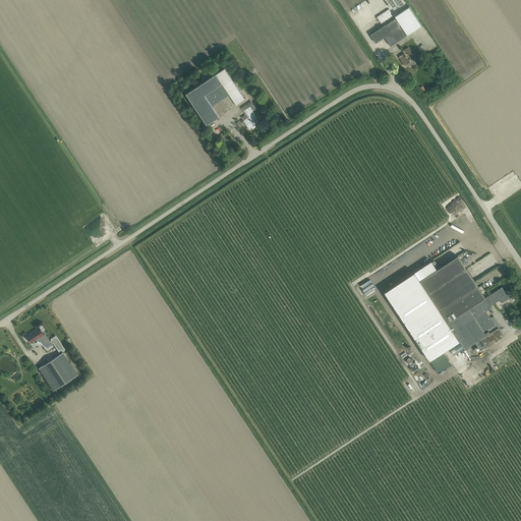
[(395,16),(396,18),(407,35),(421,25),(409,7),(395,16)]
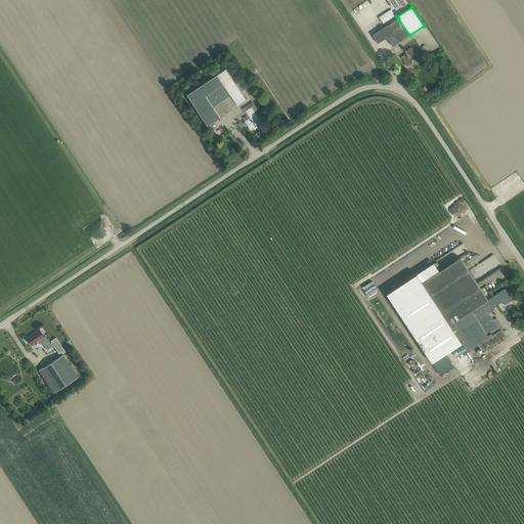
[(391,9),(379,17),(383,24),(395,15),(391,9)]
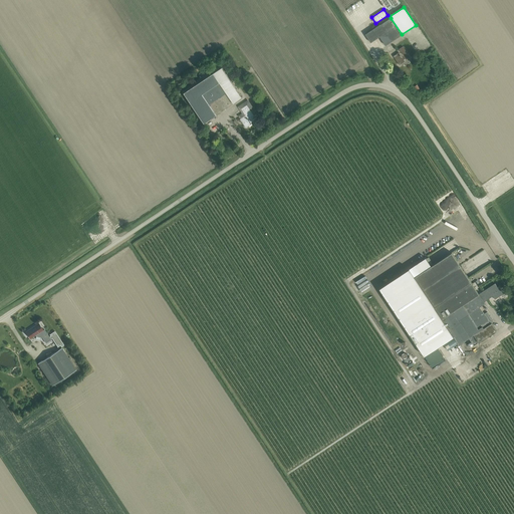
[(402,34),(391,18),(390,16),(379,23),(380,24),(365,34),(370,42),(379,36),(386,45),(402,34)]
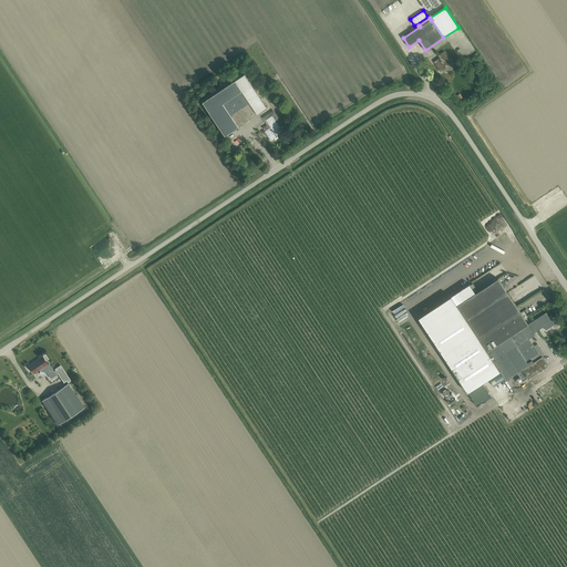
[(452,49),(456,47),(451,39),(446,41),(452,49)]
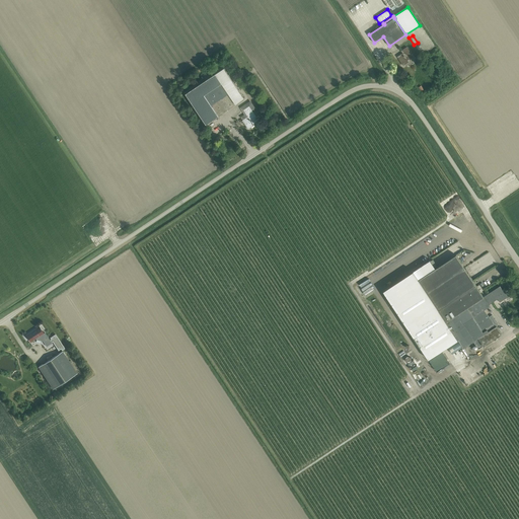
[(408,60),(413,57),(406,47),(400,51),(402,53),(397,57),(402,65),(409,62),(408,60)]
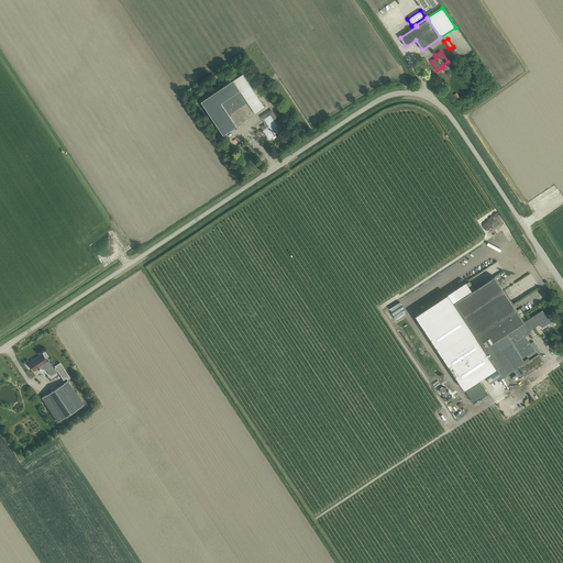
[(243,74),(208,97),(201,101),(223,134),(265,107),(243,74)]
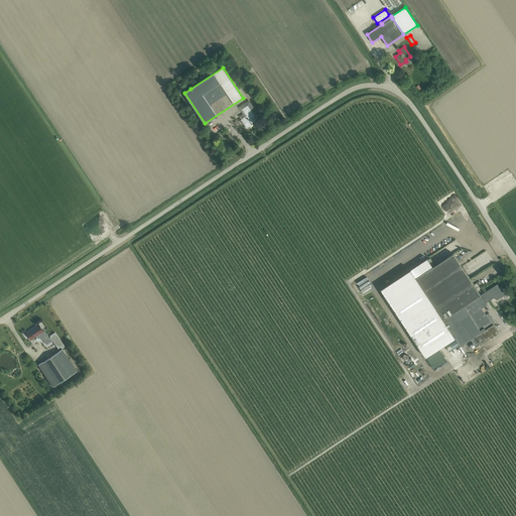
[(241,119),(247,128),(253,124),(252,123),(257,119),(248,106),(242,109),(246,116),(241,119)]
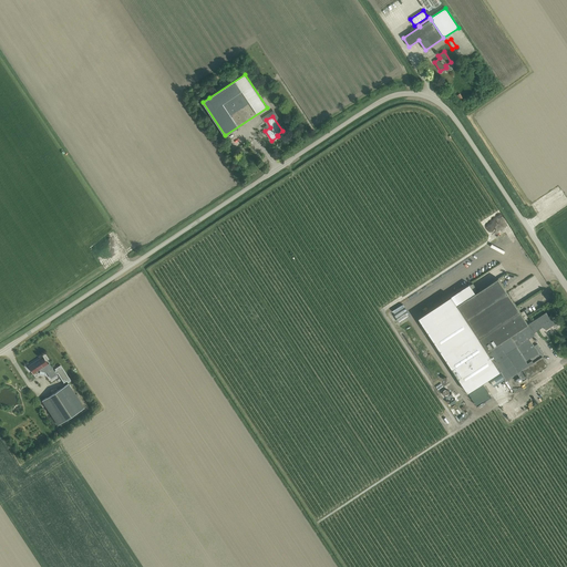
[(516,276),(504,284),(505,287),(518,279),(516,276)]
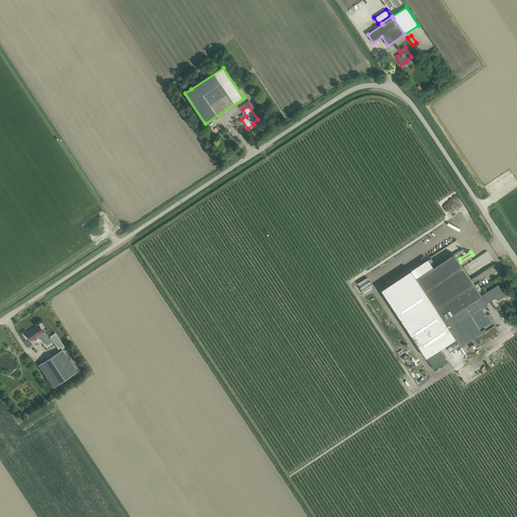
[(488,305),(487,303),(482,296),(453,253),(438,265),(438,264),(433,267),(431,264),(431,263),(429,260),(428,259),(382,289),(435,370),(447,362),(439,349),(456,338),(461,345),(472,339),(477,347),(499,332),(494,324),(493,325),(482,308),(488,305)]
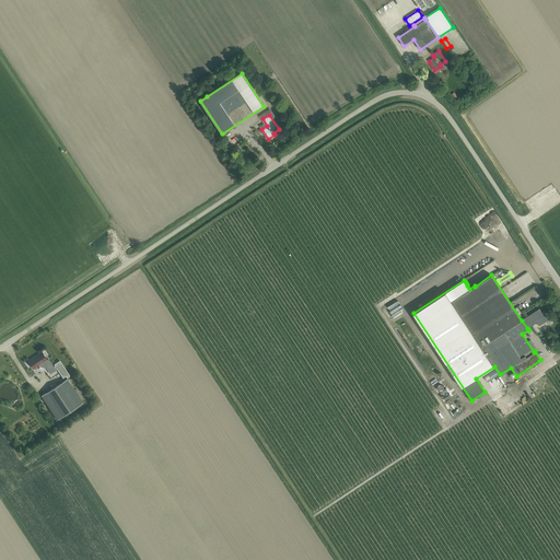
[(541,313),(539,308),(522,321),(527,328),(536,323),(539,326),(549,319),(544,312),(541,313)]
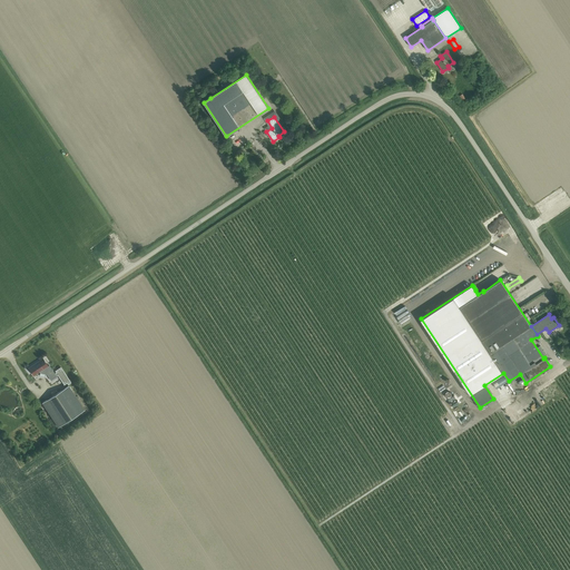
[(30,367),(35,374),(39,372),(40,373),(45,374),(46,373),(51,381),(57,376),(56,376),(55,374),(49,365),(48,366),(48,365),(47,366),(42,360),(30,367)]
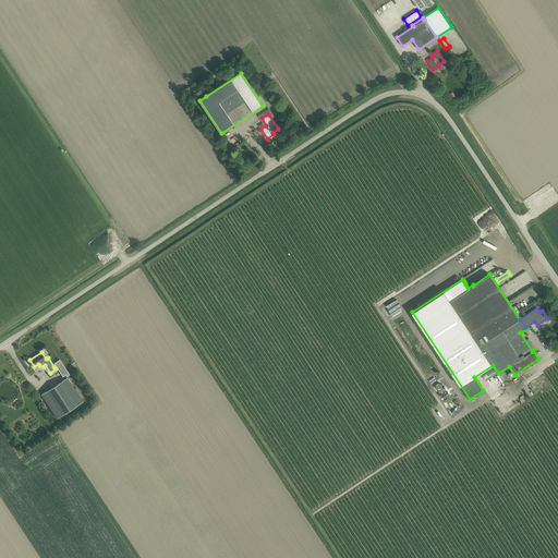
[(53,366),(55,368),(57,367),(63,377),(65,375),(68,377),(70,375),(69,374),(60,360),(55,364),(56,365),(53,366)]
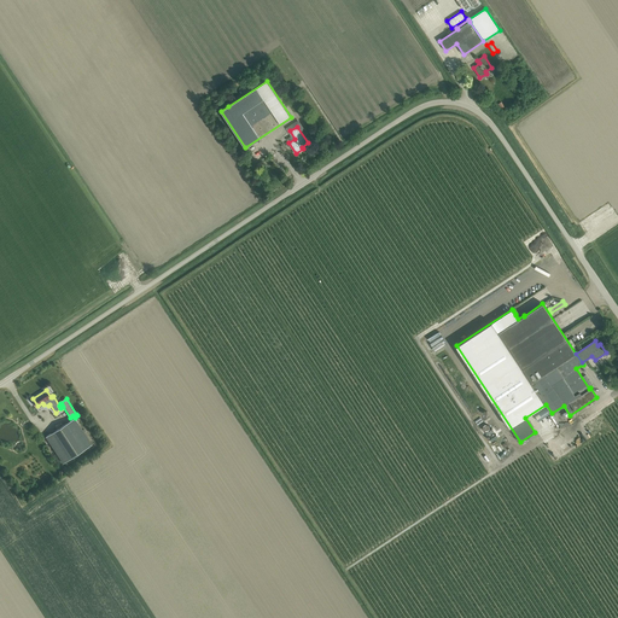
[(46,437),(56,452),(63,462),(92,444),(75,418),(46,437)]
